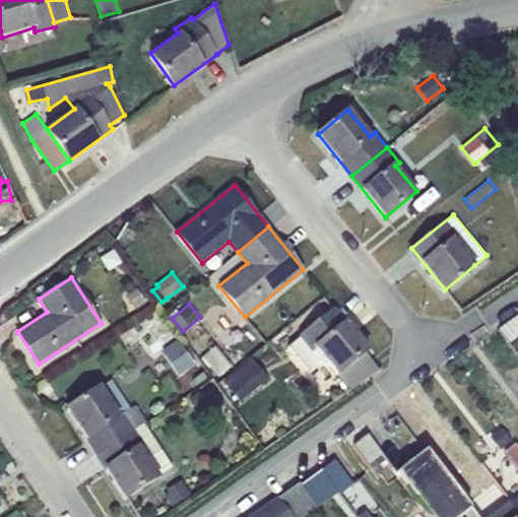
[(334,308),(289,344),(311,370),(326,358),(338,374),(367,350),(369,349),(334,308)]
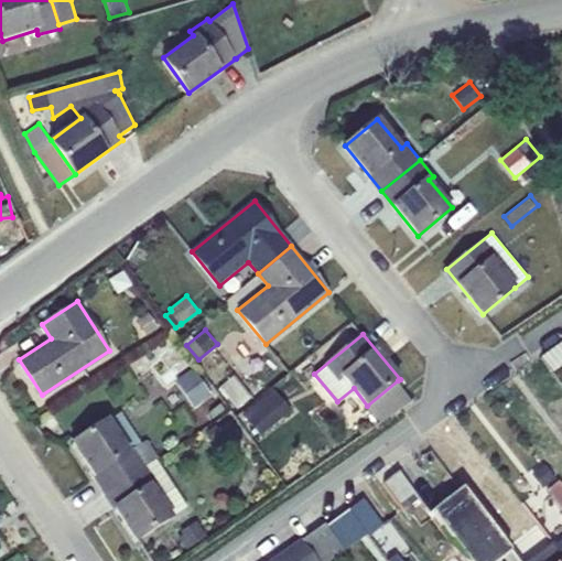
[(554,371),(561,366),(561,341),(542,356),(554,371)]
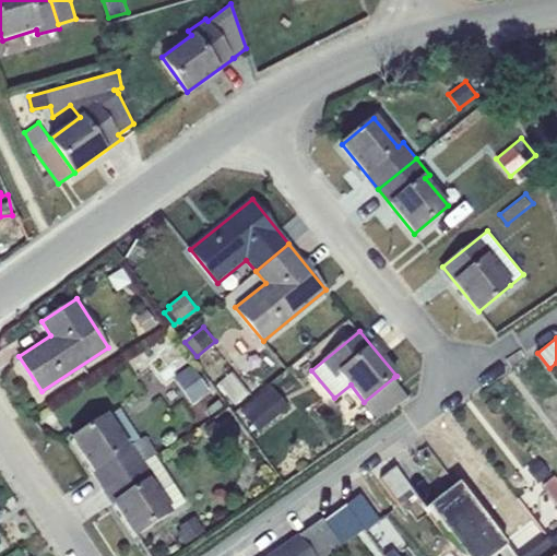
[(192,364),(176,373),(190,400),(206,391),(192,364)]
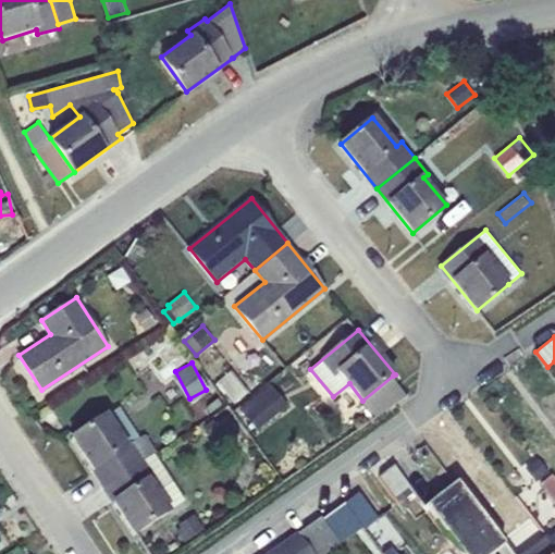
[(218,380),(236,403),(249,391),(232,369),(218,380)]
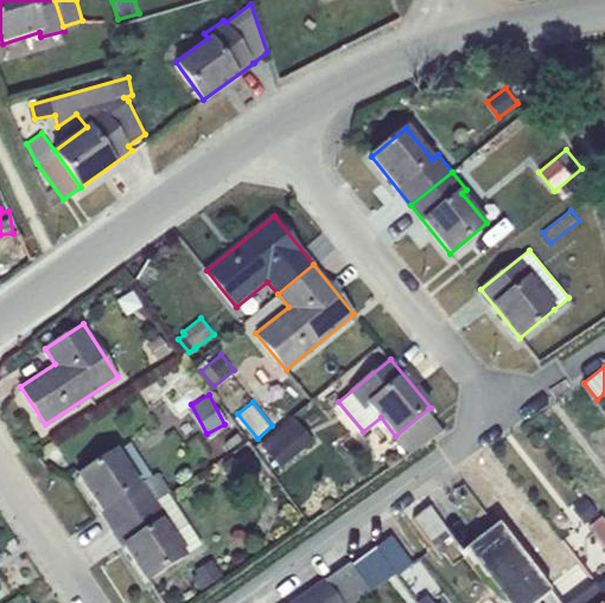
[(444,429),(428,409),(395,436),(409,454),(444,429)]
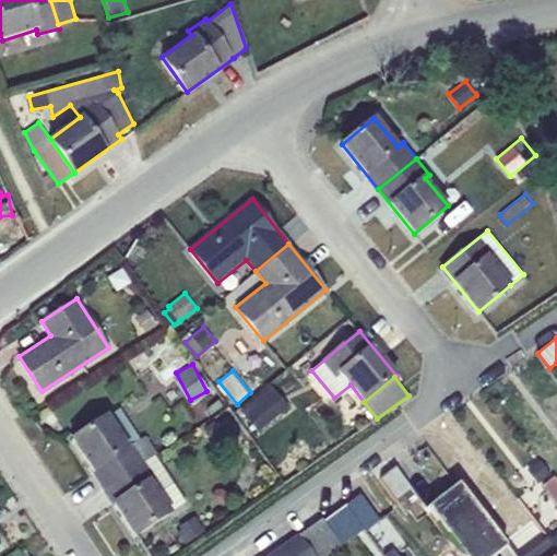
[(270,382),(240,407),(260,430),(289,405),(270,382)]
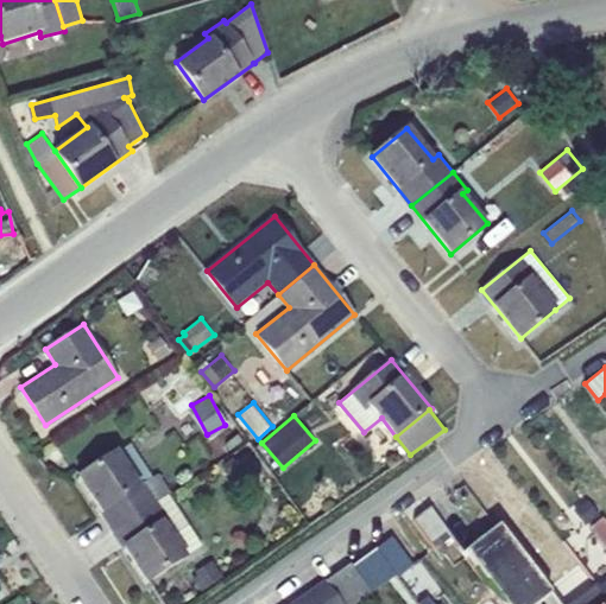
[(133,440),(79,476),(113,528),(169,493),(171,490),(159,472),(155,475),(133,440)]
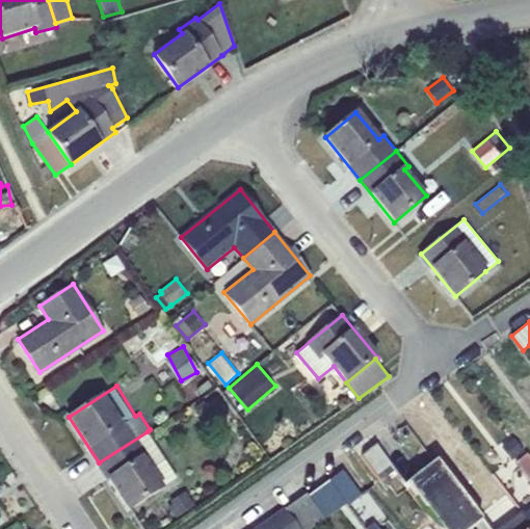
[(218,395),(195,411),(207,427),(230,413),(218,395)]
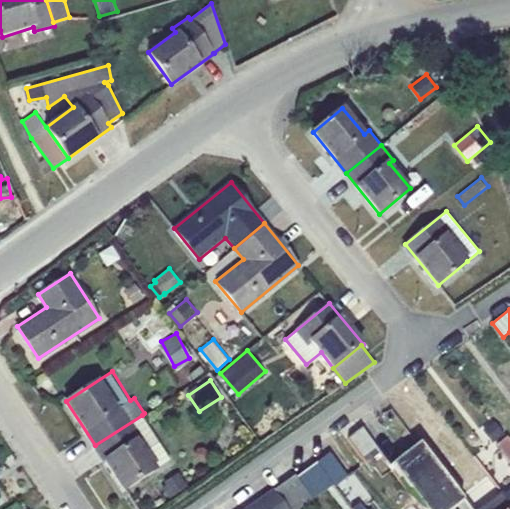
[(142,415),(95,445),(124,489),(171,458),(142,415)]
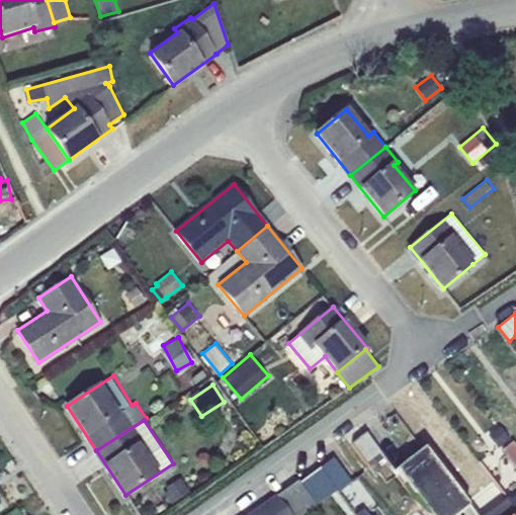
[(366,431),(353,441),(372,466),(385,456),(366,431)]
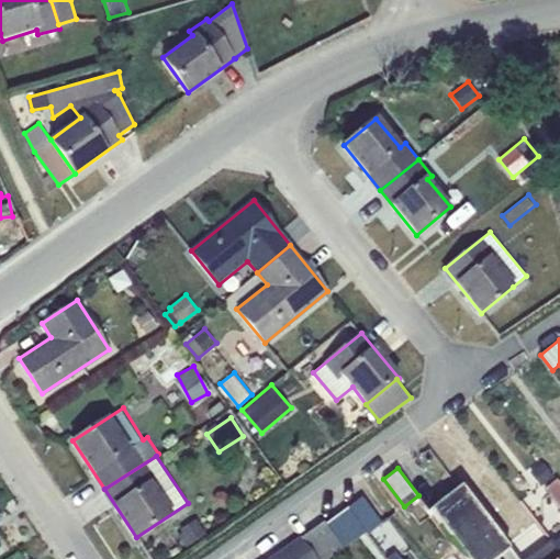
[(559,481),(557,478),(546,487),(559,503),(559,536),(553,541),(559,549),(559,481)]
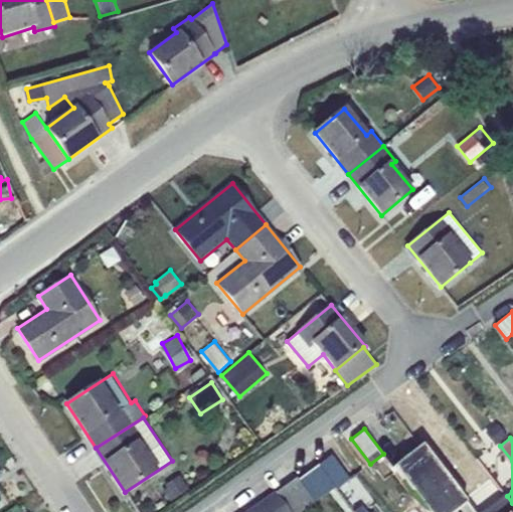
[(457,511),(456,509),(465,502),(421,446),(393,467),(428,511),(457,511)]
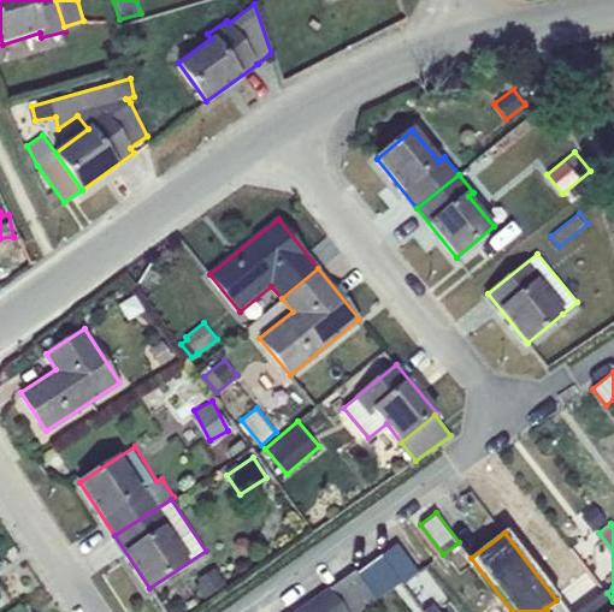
[(397,542),(382,554),(403,584),(419,571),(397,542)]
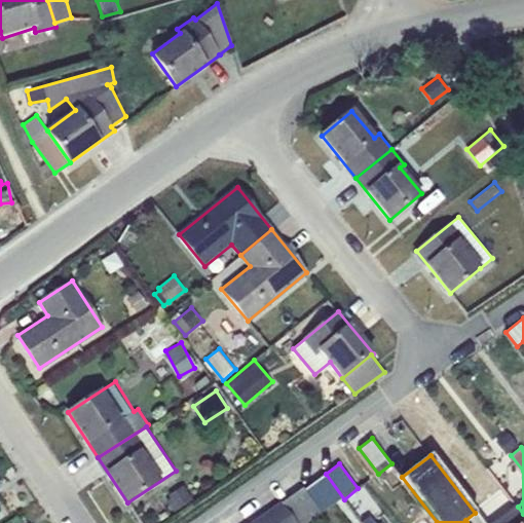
[(326,474),(303,487),(322,512),(344,499),(326,474)]
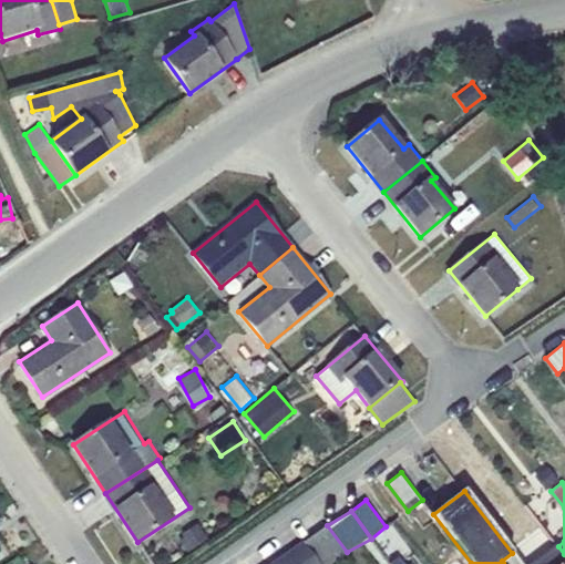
[(184,535),(180,539),(188,551),(209,537),(199,521),(182,533),(184,535)]
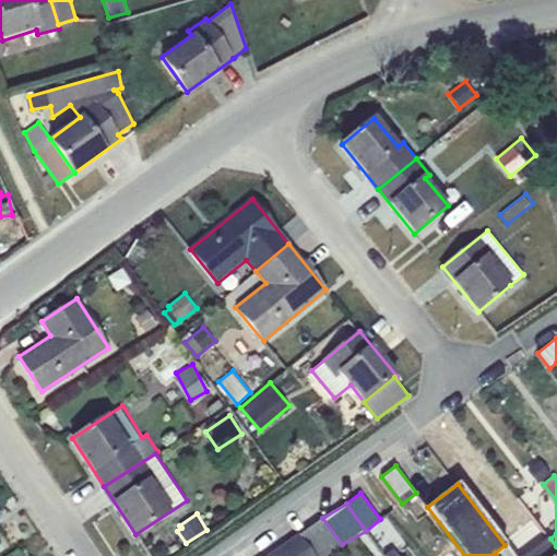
[(322,518),(299,533),(315,555),(326,555),(342,544),(322,518)]
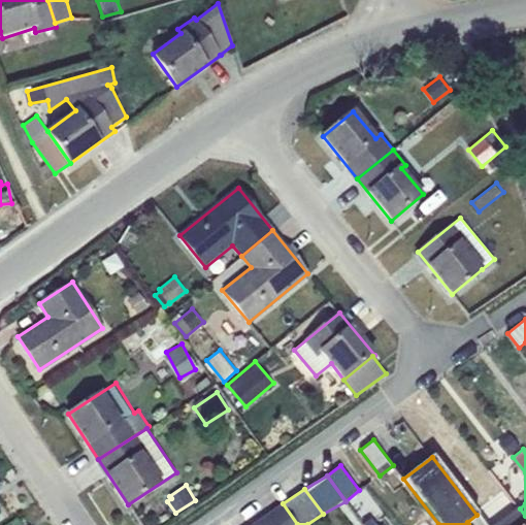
[(297,524),(283,503),(251,524),(297,524)]
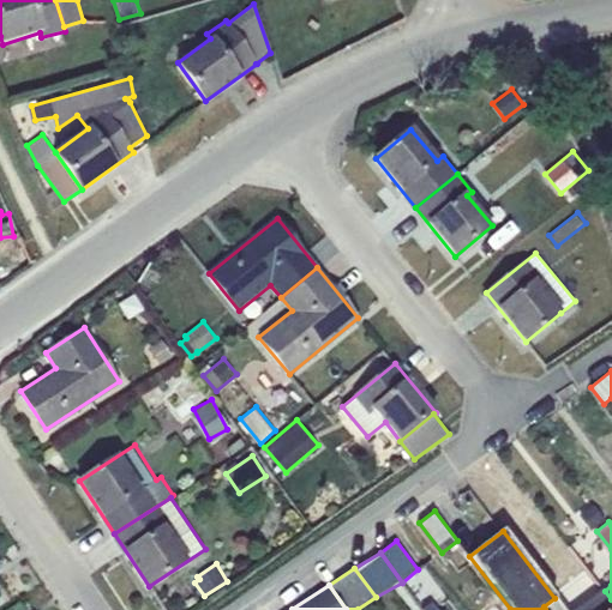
[(611,599),(605,591),(603,587),(570,609),(611,609),(611,599)]
